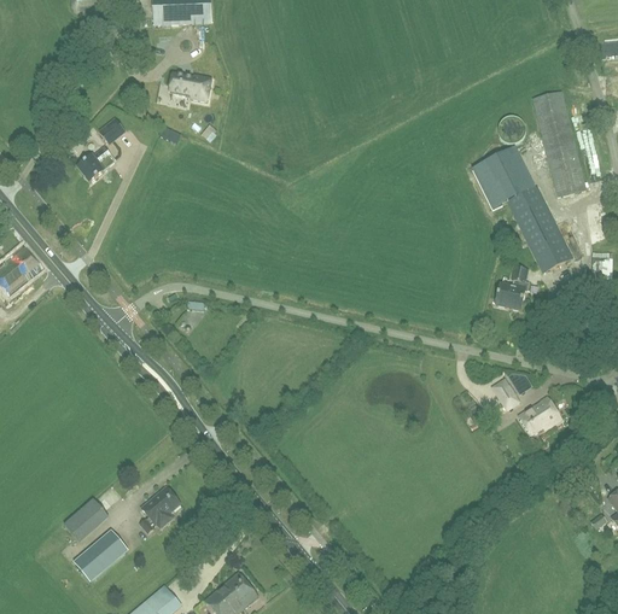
[(77,11),(110,5),(109,0),(71,0),(71,5),(77,11)]
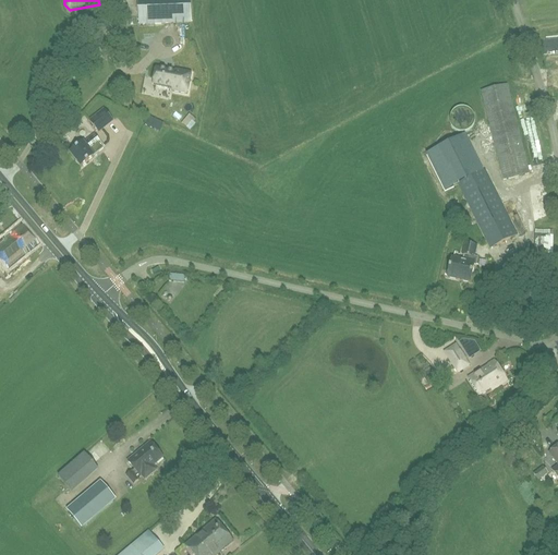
[(137,0),(140,22),(191,20),(190,0),(137,0)]
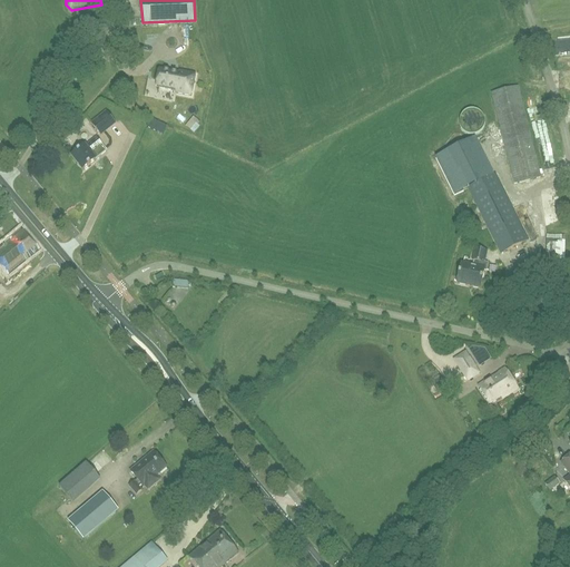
[(159,67),(156,85),(176,88),(176,90),(190,93),(195,71),(179,69),(179,70),(159,67)]
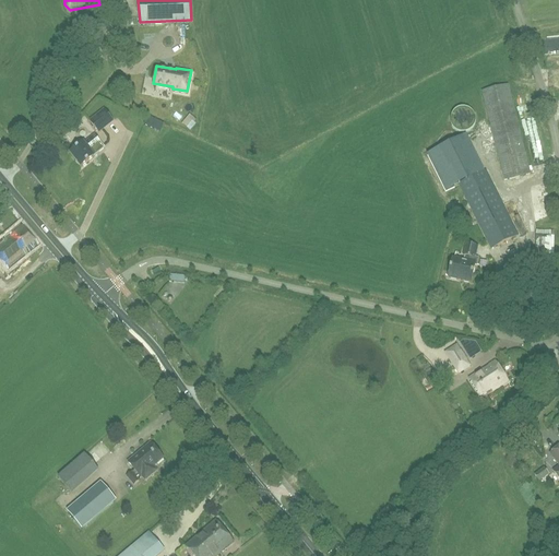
[(504,177),(530,170),(508,82),(483,89),(504,177)]
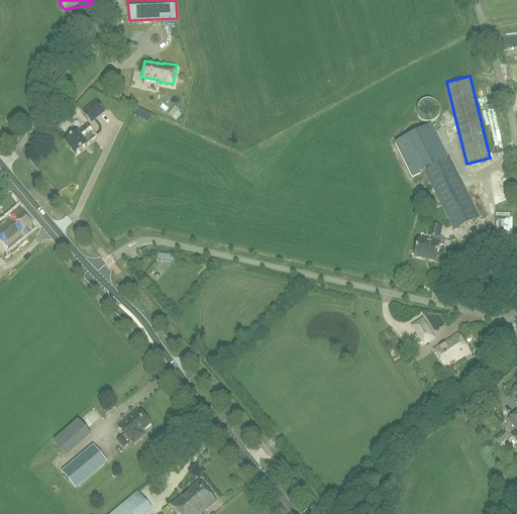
[(440,107),(435,96),(421,103),(427,114),(440,107)]
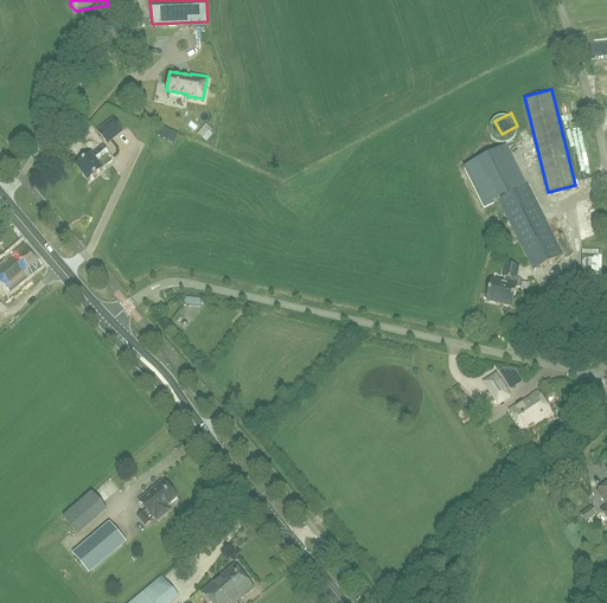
[(107,141),(123,129),(113,115),(97,128),(107,141)]
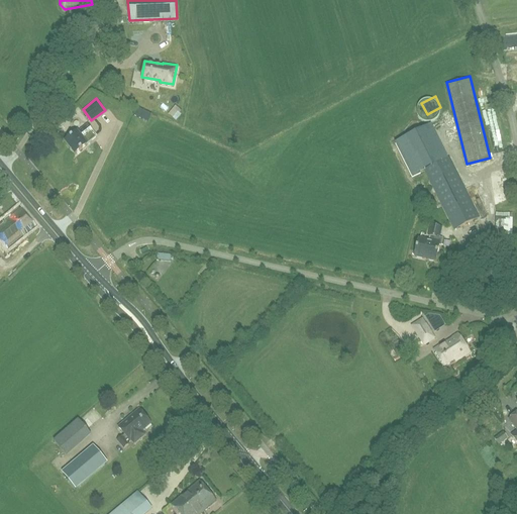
[(144,118),(147,112),(145,111),(146,109),(136,105),(133,112),(144,118)]
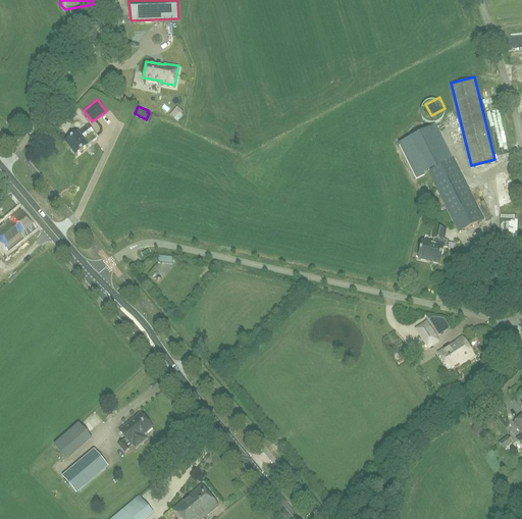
[(97,136),(93,130),(89,123),(79,132),(77,131),(66,140),(76,152),(88,144),(88,143),(97,136)]
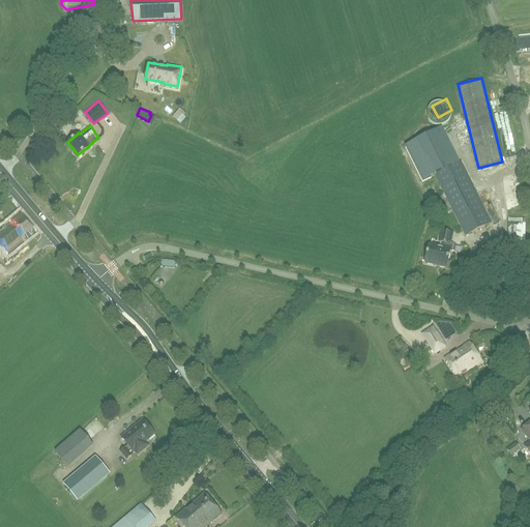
[(454,162),(439,128),(419,139),(466,233),(491,221),(460,158),(454,162)]
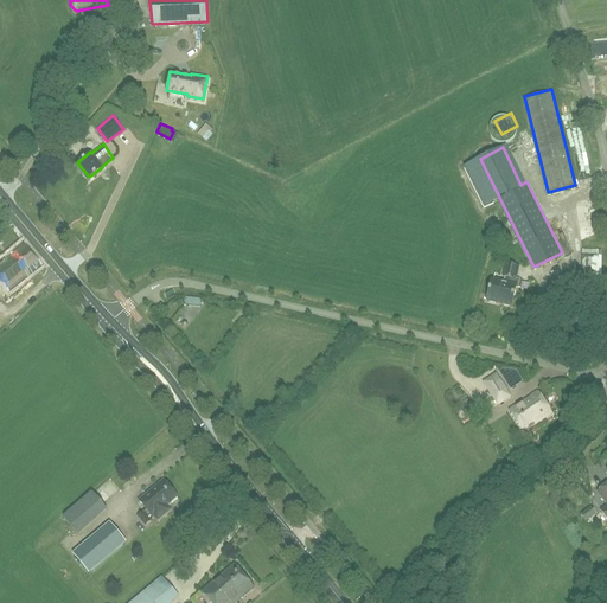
[(0,289),(4,293),(42,262),(23,241),(0,258),(0,289)]
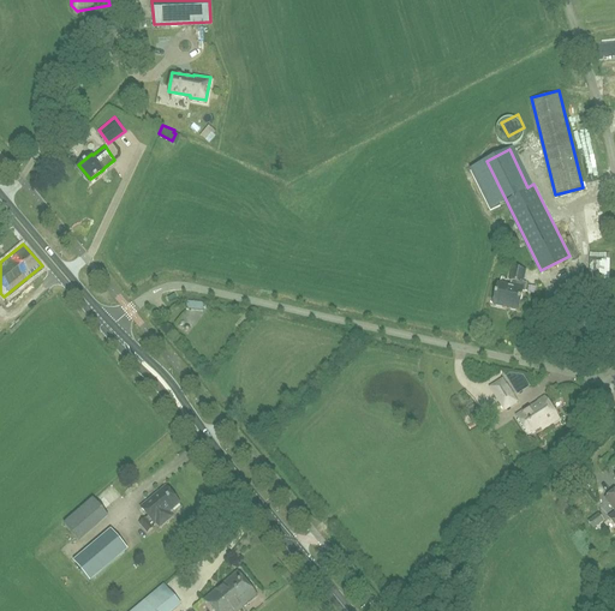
[(525,288),(526,280),(523,280),(525,267),(513,264),(509,277),(511,277),(509,285),(503,283),(505,276),(501,275),(500,282),(497,282),(493,303),(518,307),(523,288),(525,288)]
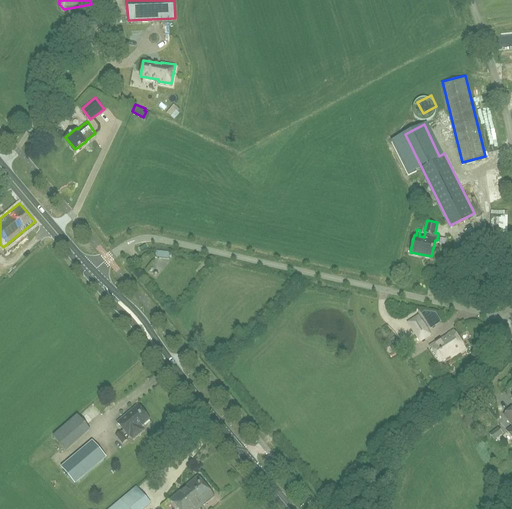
[(170,249),(156,248),(155,255),(169,256),(170,249)]
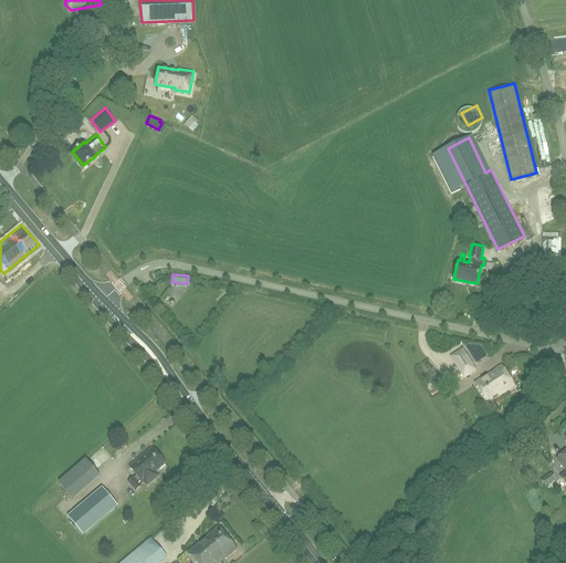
[(464,375),(475,367),(462,347),(451,354),(464,375)]
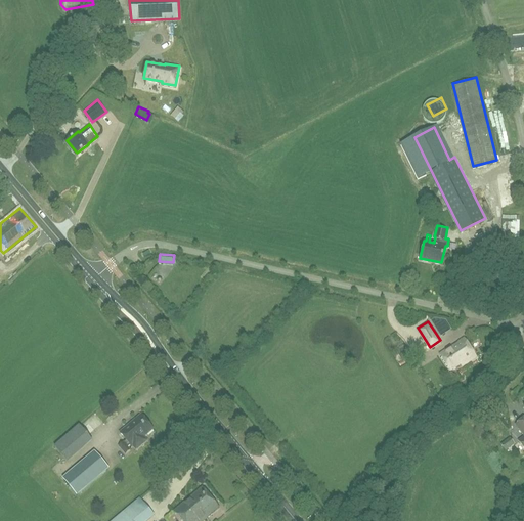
[(475,354),(464,337),(459,340),(451,345),(440,352),(450,367),(461,361),(462,363),(475,354)]
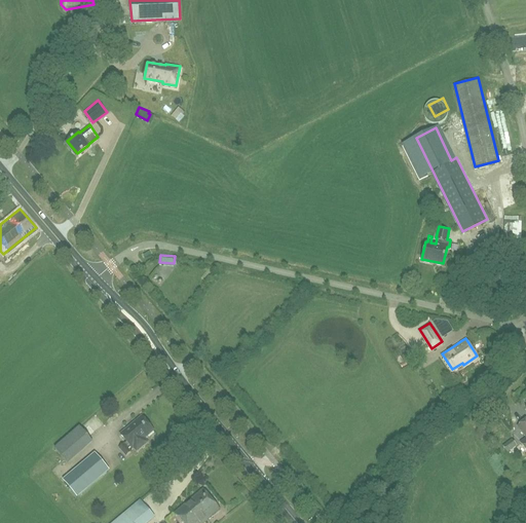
[(436,416),(431,421),(437,426),(447,416),(442,411),(436,416)]
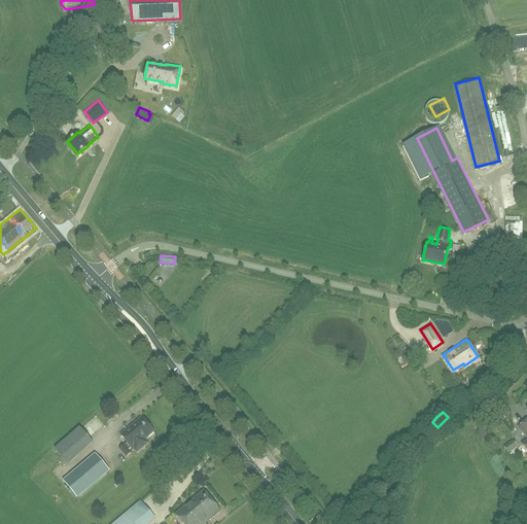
[(137,450),(147,441),(144,437),(153,428),(142,415),(120,433),(128,442),(125,444),(124,443),(119,447),(126,454),(131,451),(130,449),(132,447),(133,447),(134,446),(137,450)]
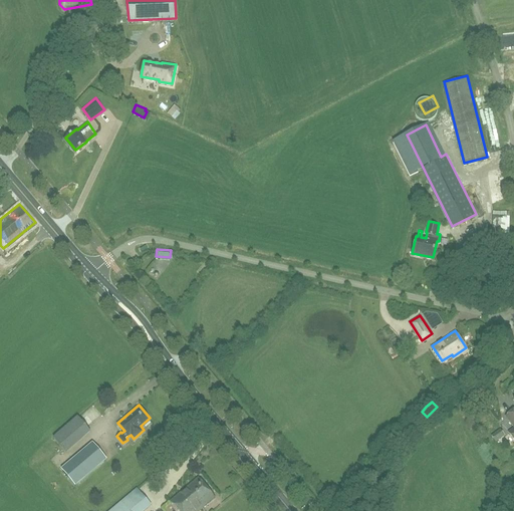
[(496,440),(505,433),(500,427),(492,434),(496,440)]
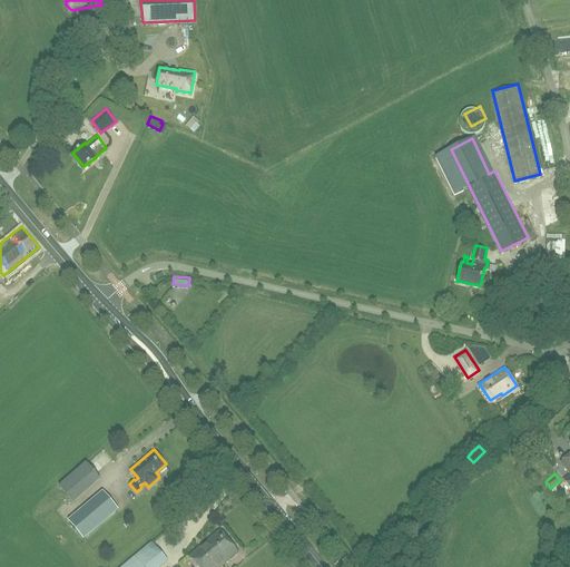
[(84,537),(118,507),(102,490),(68,519),(84,537)]
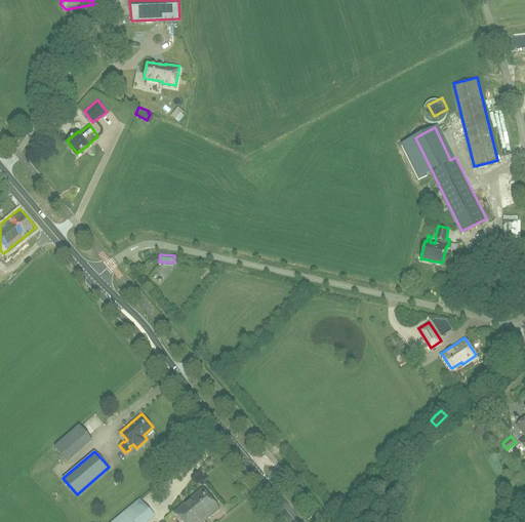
[(184,521),(200,521),(219,506),(202,486),(174,510),(184,521)]
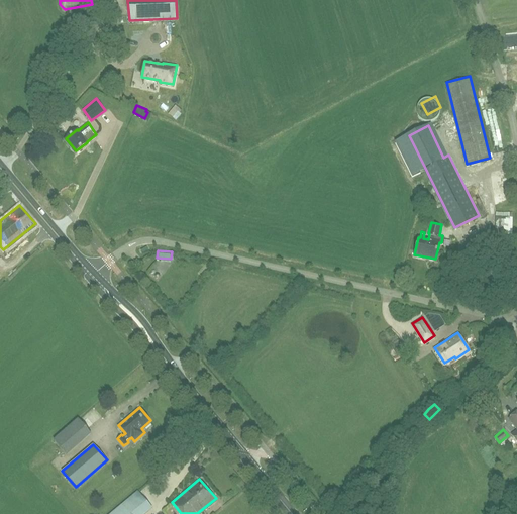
[(141,513),(150,507),(138,493),(136,490),(122,502),(107,513),(141,513)]
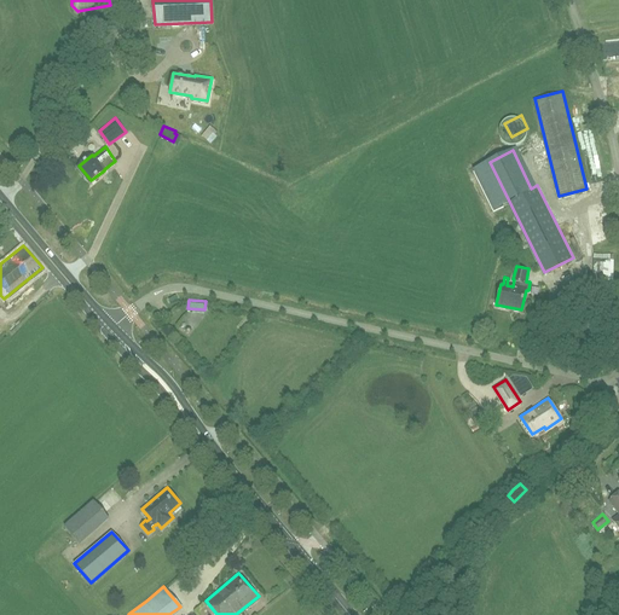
[(603,614),(615,614),(618,614),(618,607),(613,596),(599,603),(603,614)]
